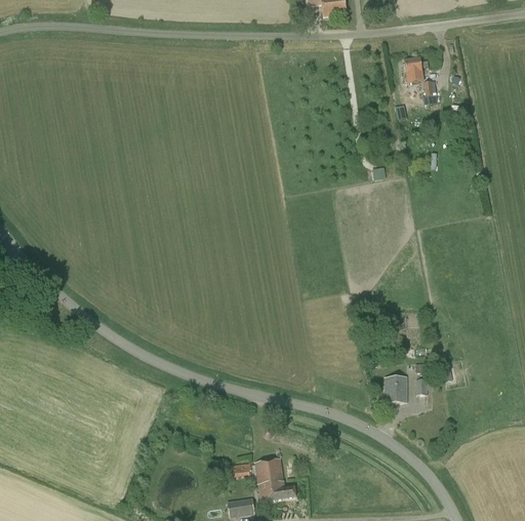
[(346,11),(345,0),(309,0),(309,4),(322,3),(323,14),(339,12),(346,11)]
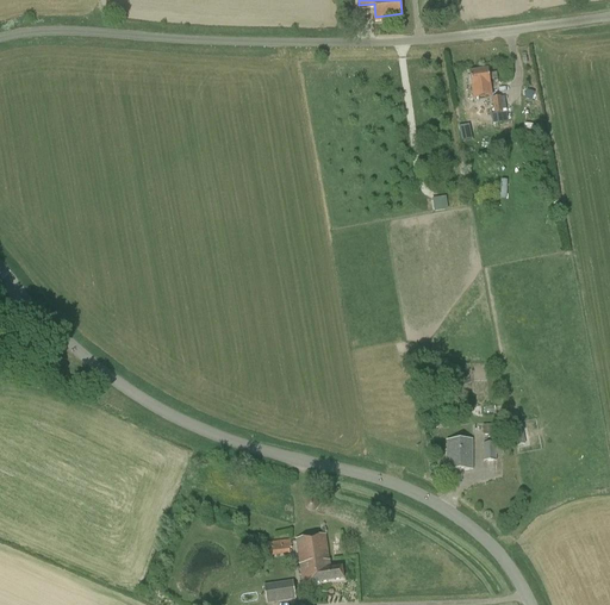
[(471,68),(474,94),(492,92),(489,66),(471,68)]
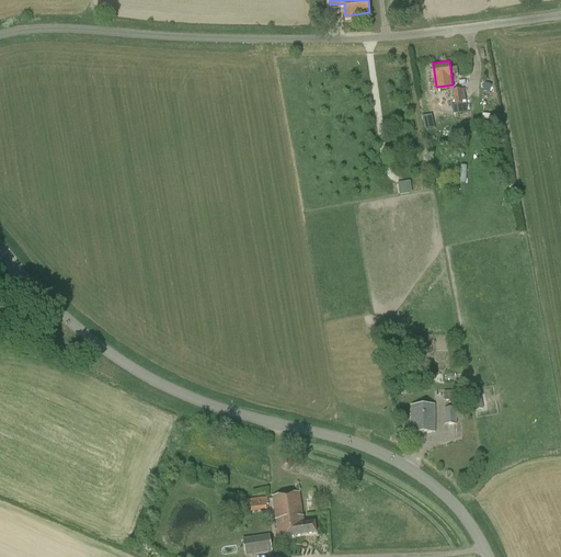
[(467,106),(464,87),(461,87),(460,86),(453,87),(454,101),(455,101),(456,108),(467,106)]
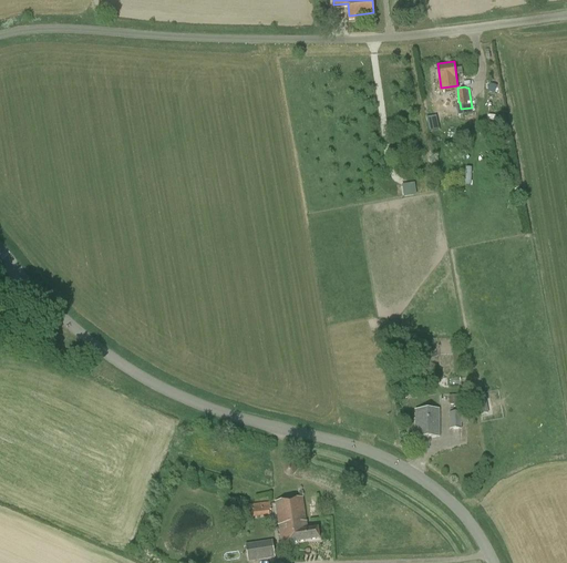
[(436,112),(426,114),(429,128),(439,126),(436,112)]
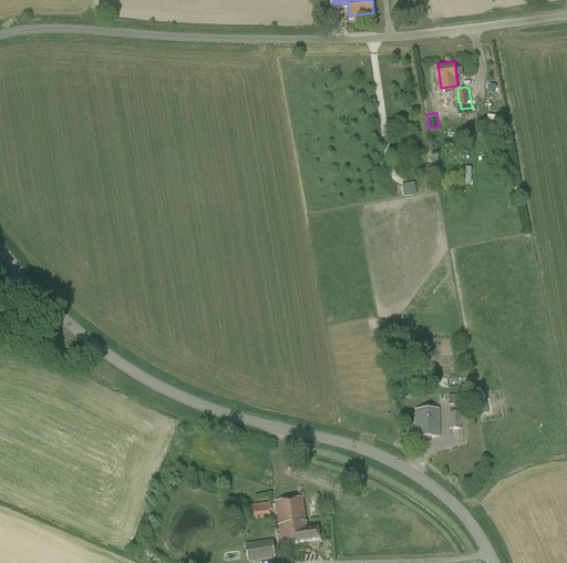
[(402,180),(403,192),(416,191),(415,178),(402,180)]
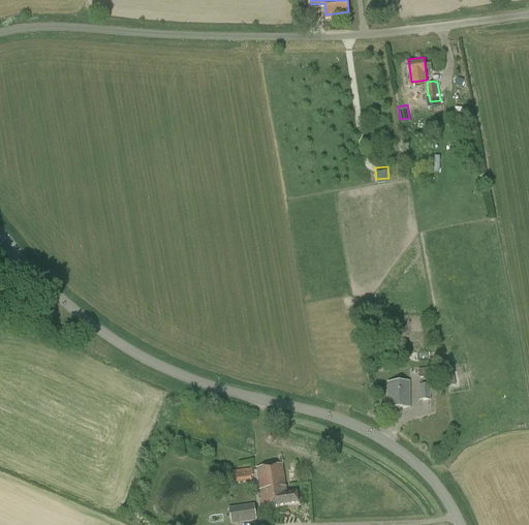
[(379,309),(374,309),(375,312),(375,317),(389,316),(389,311),(387,308),(379,309)]
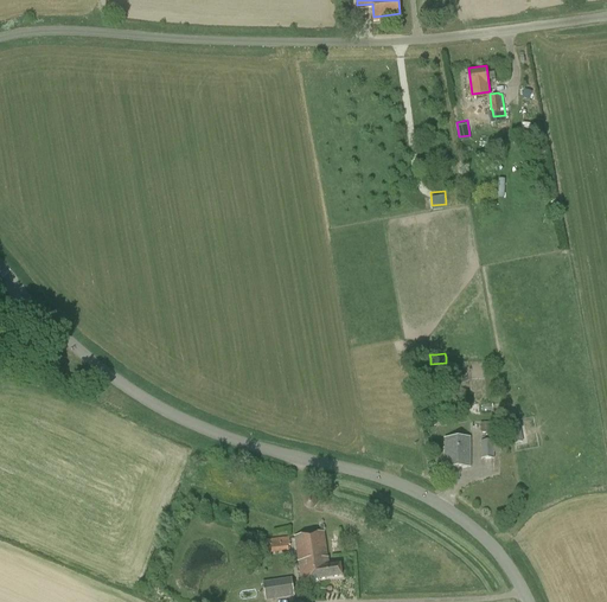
[(493,437),(480,437),(481,454),(494,455),(493,448),(502,448),(500,418),(480,418),(480,429),(496,429),(496,436),(493,436),(493,437)]
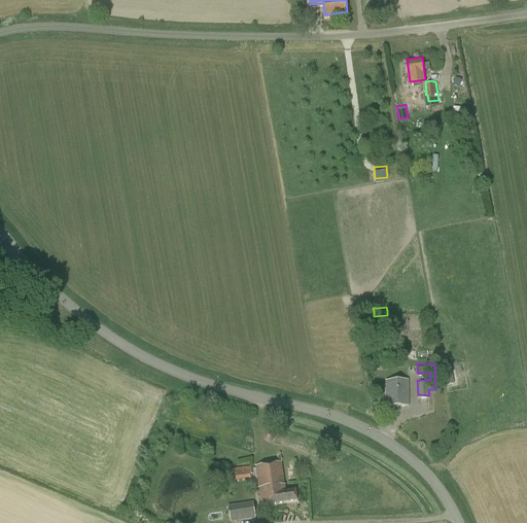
[(452,371),(444,372),(446,382),(454,381),(452,371)]
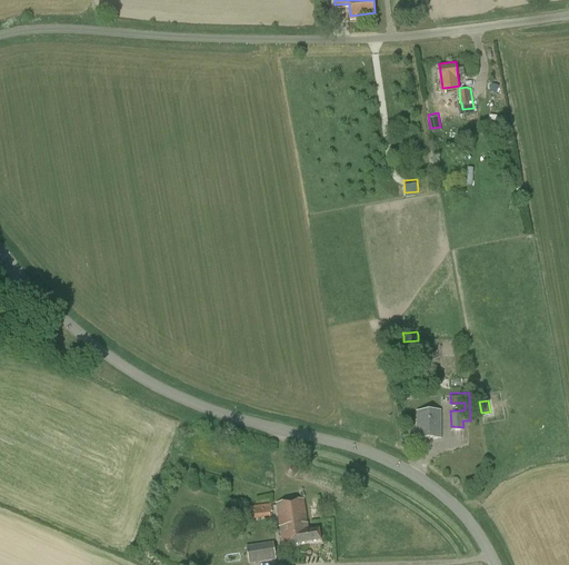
[(440,407),(416,407),(416,436),(441,435),(440,407)]
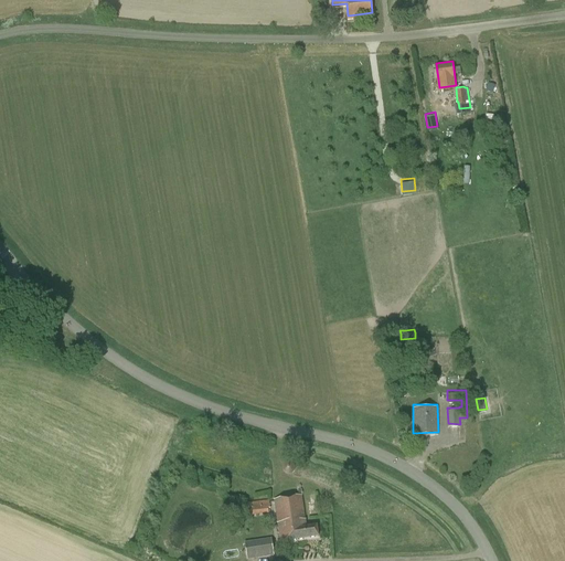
[(306,524),(301,493),(274,497),(280,539),(318,533),(316,522),(306,524)]
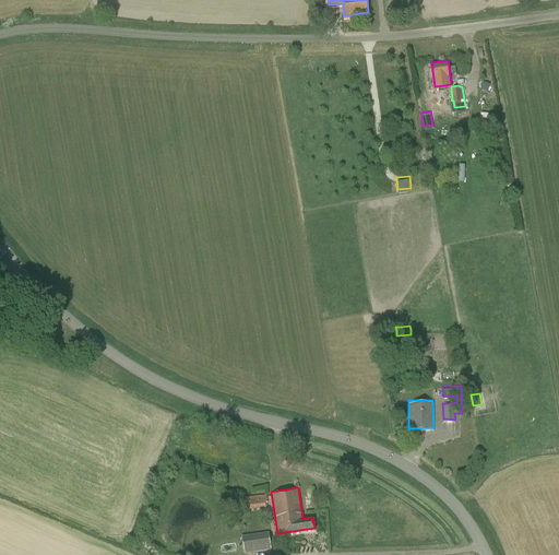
[(268,498),(266,492),(240,495),(241,503),(244,503),(244,507),(265,504),(265,499),(268,498)]
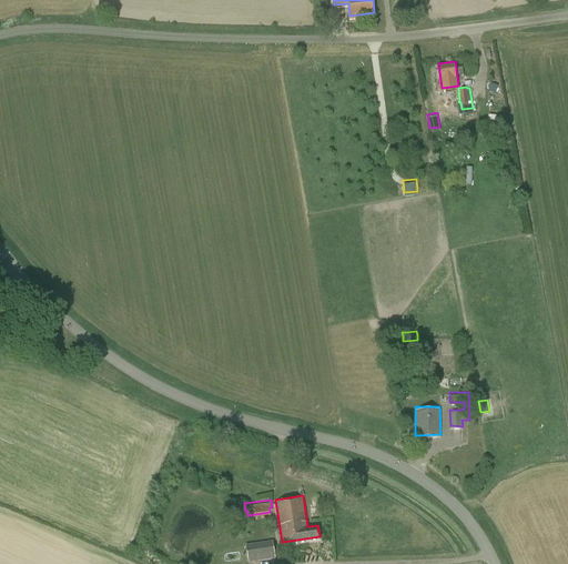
[(273,537),(245,542),(249,560),(275,555),(273,537)]
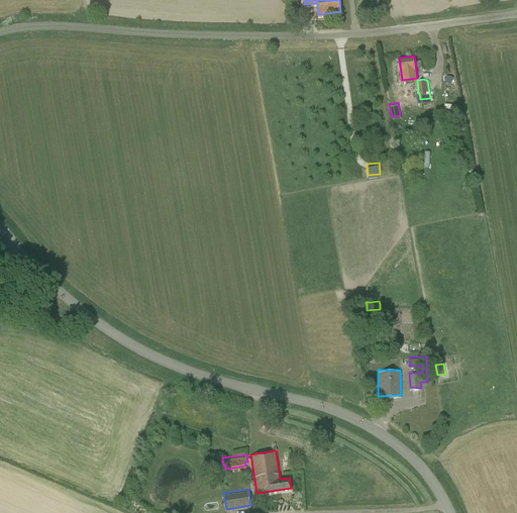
All buildings are outlined.
